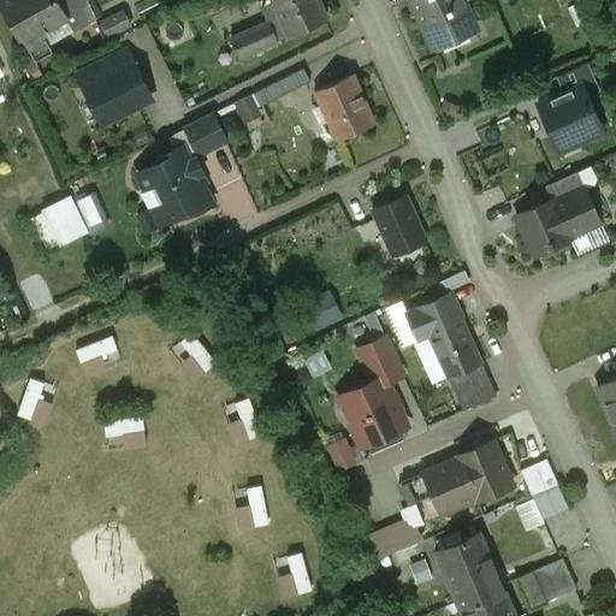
[(57,0),(0,0),(0,5),(22,43),(67,18),(57,0)]
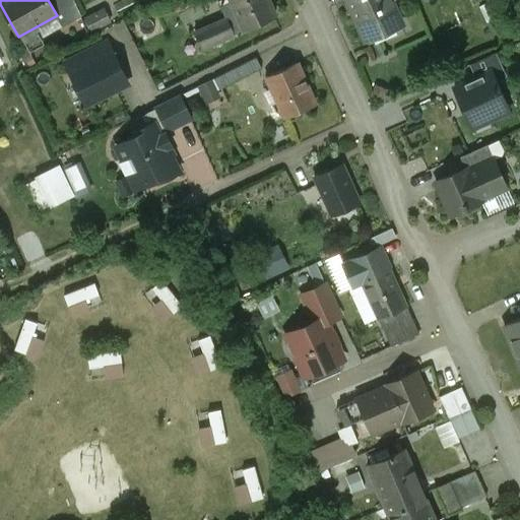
[(196,0),(172,0),(178,12),(197,2),(196,0)]
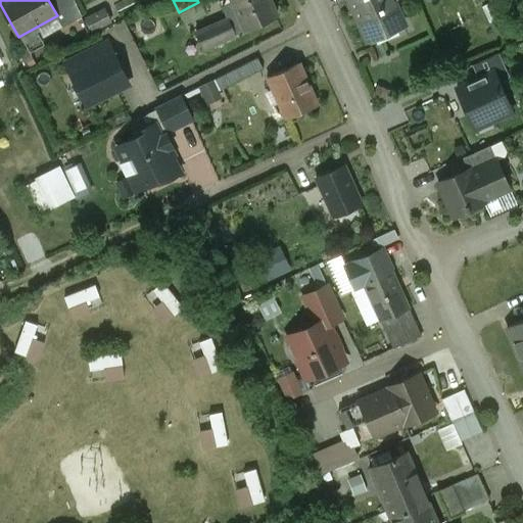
[(269,0),(232,0),(233,2),(245,30),(277,16),(269,0)]
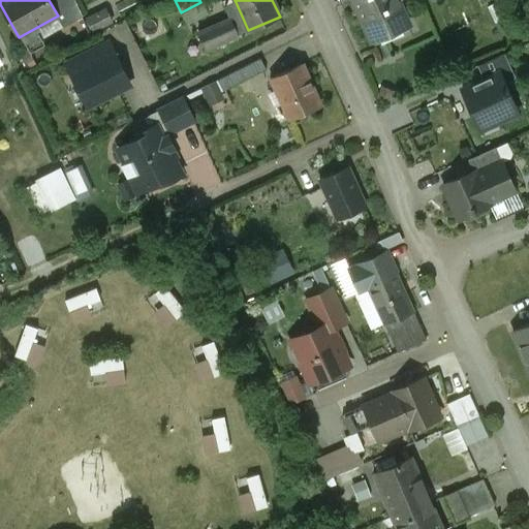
[(352,0),(372,41),(408,25),(397,0),(352,0)]
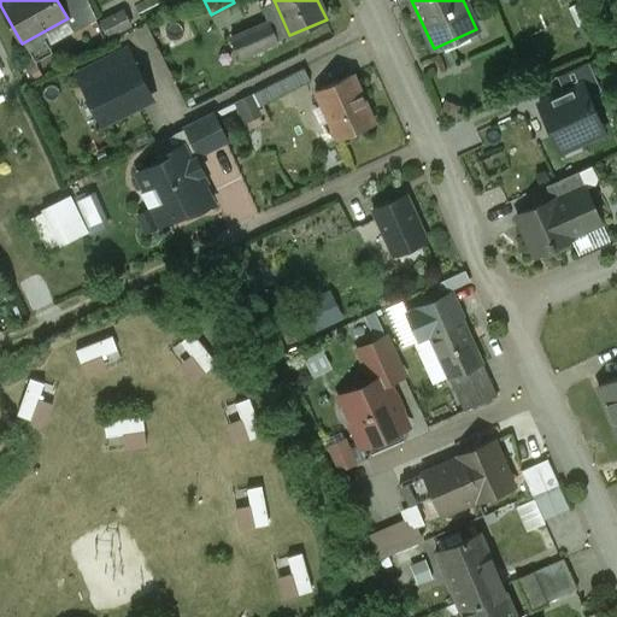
[(289,35),(275,3),(262,7),(268,22),(230,39),(239,58),(289,35)]
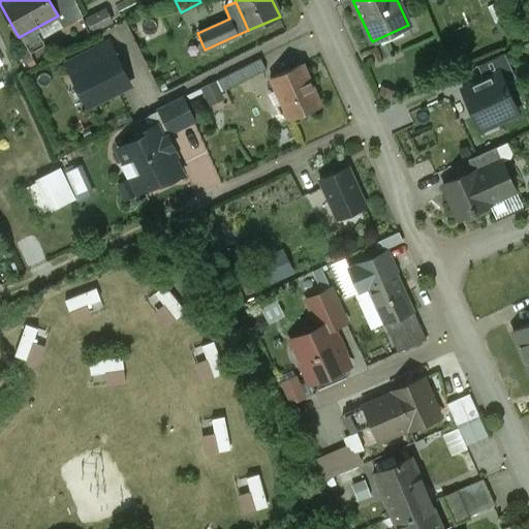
[(85,54),(70,61),(91,102),(127,84),(113,55),(90,66),(85,54)]
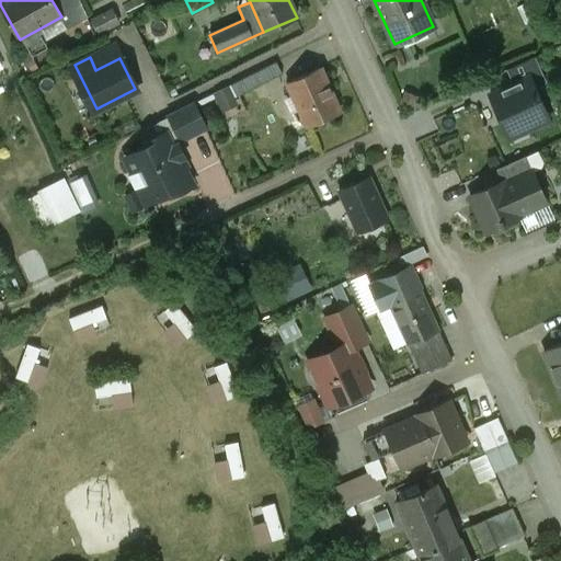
[(282,75),(276,63),(230,84),(237,96),(282,75)]
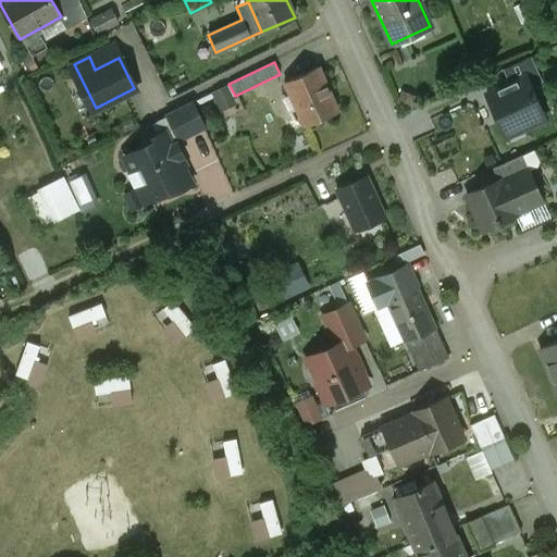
[(318,67),(284,83),(305,126),(336,112),(318,67)]
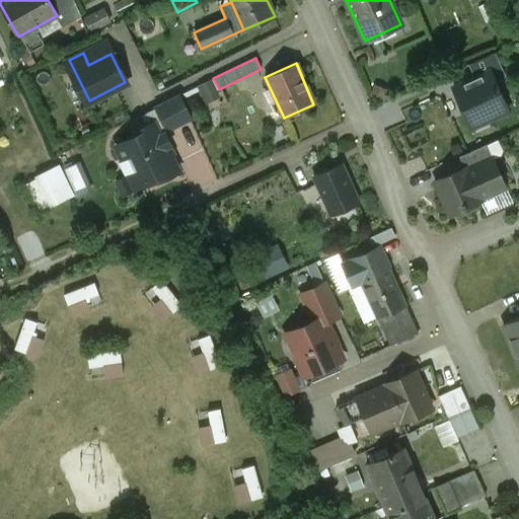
[(486,69),(442,88),(456,121),(500,101),(486,69)]
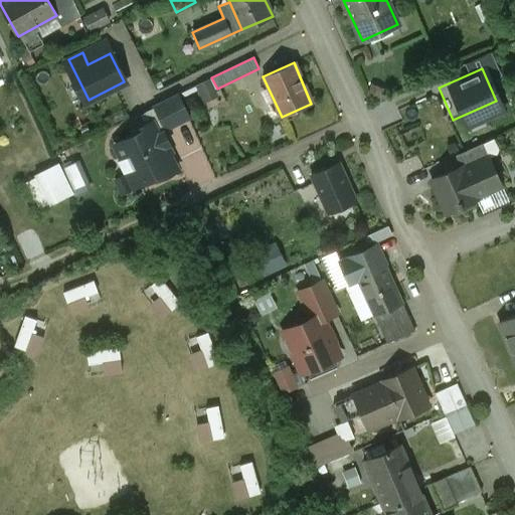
[(151,122),(157,133),(188,118),(177,96),(145,112),(150,123),(151,122)]
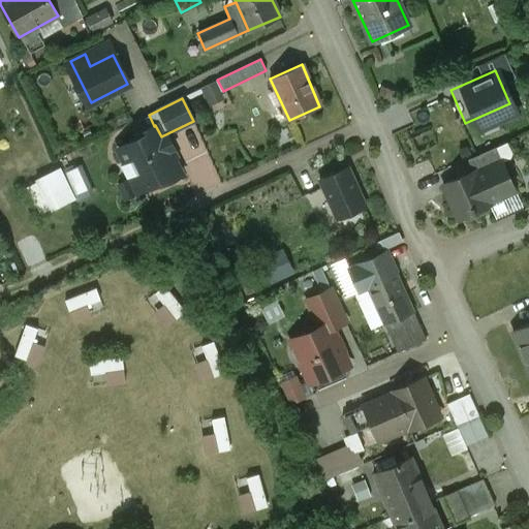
[(125,162),(120,165),(127,179),(135,175),(143,189),(160,180),(162,184),(181,175),(168,150),(173,148),(166,136),(162,138),(161,136),(155,125),(154,126),(137,134),(139,138),(118,148),(125,162)]
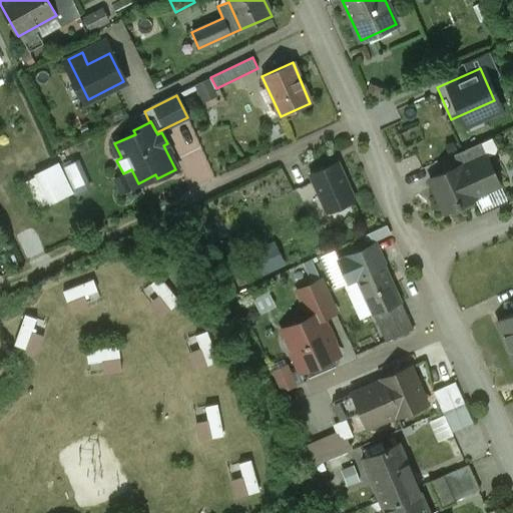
[(480,142),(453,154),(458,165),(485,153),(480,142)]
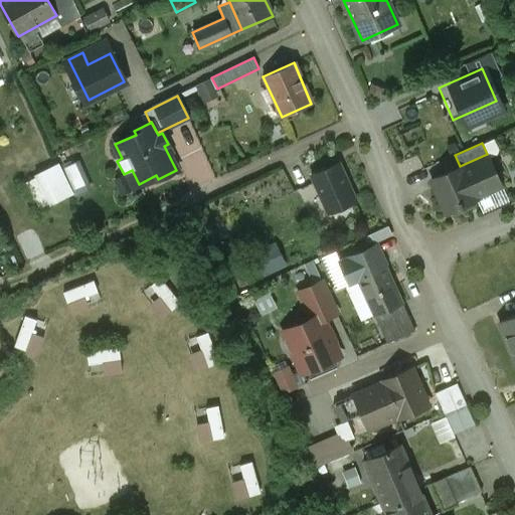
[(460,166),(431,179),(447,213),(477,199),(476,196),(501,185),(487,154),(460,166)]
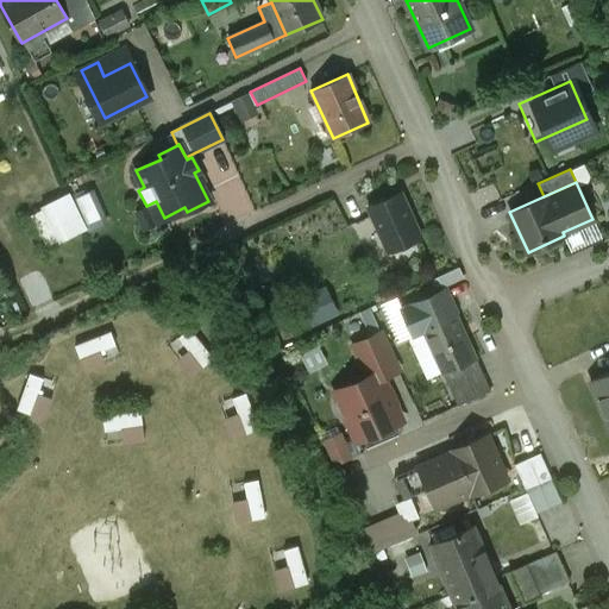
[(86,193),(76,198),(83,213),(93,208),(86,193)]
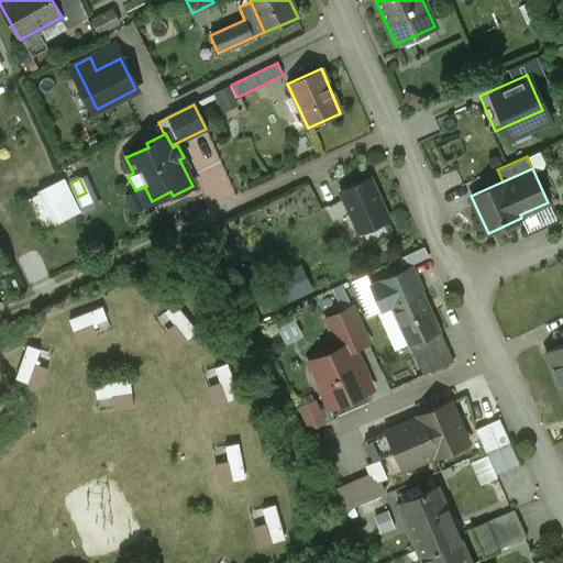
[(370,178),(341,191),(359,232),(387,219),(370,178)]
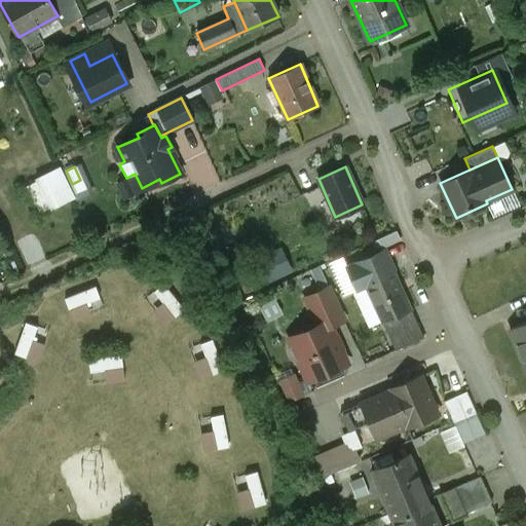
[(36,181),(14,191),(28,217),(48,207),(36,181)]
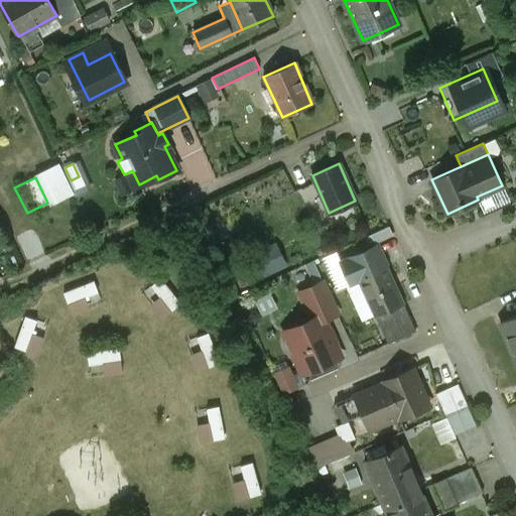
[(358,278),(386,266),(376,243),(338,260),(348,282),(358,278)]
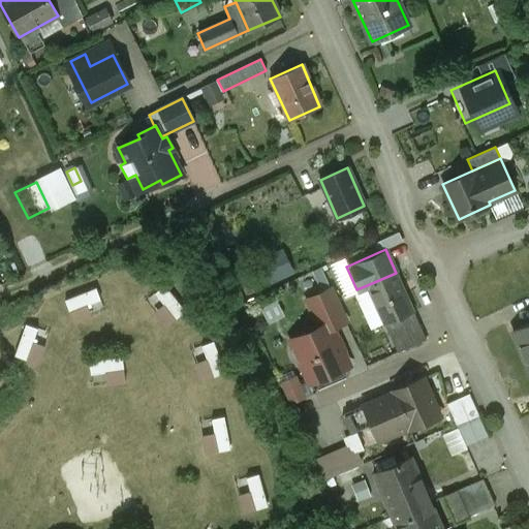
[(275,278),(293,273),(288,252),(270,257),(275,278)]
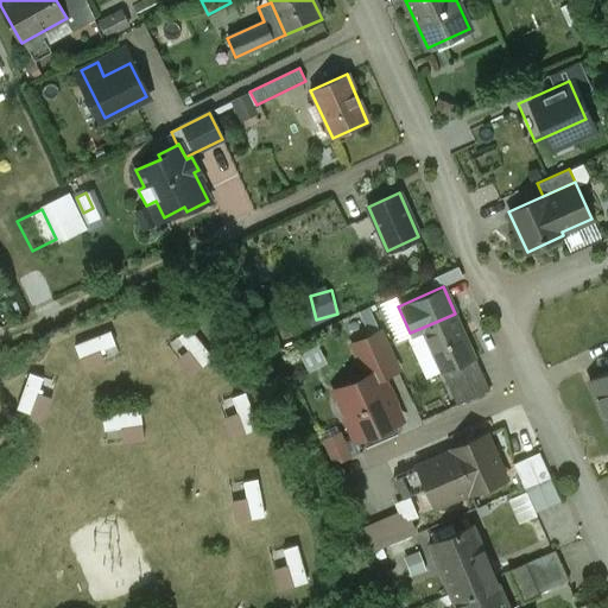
[(455,314),(422,328),(442,373),(475,359),(455,314)]
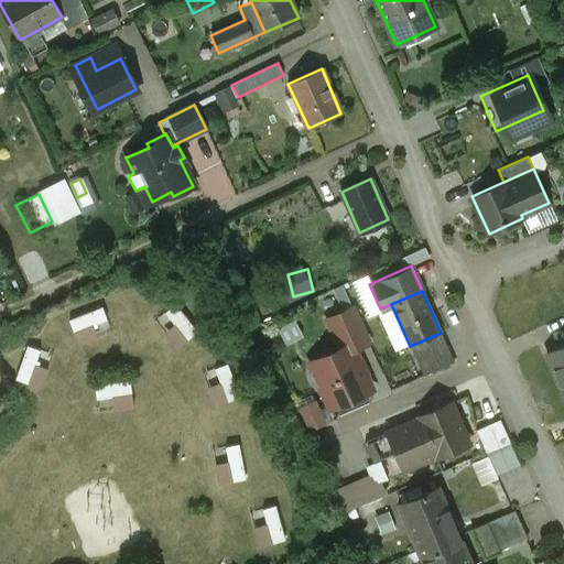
[(353,307),(327,320),(340,349),(350,345),(354,350),(369,343),(353,307)]
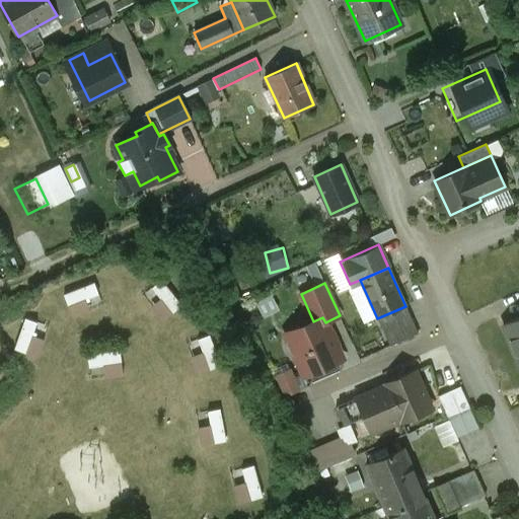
[(405,306),(377,318),(389,346),(418,334),(405,306)]
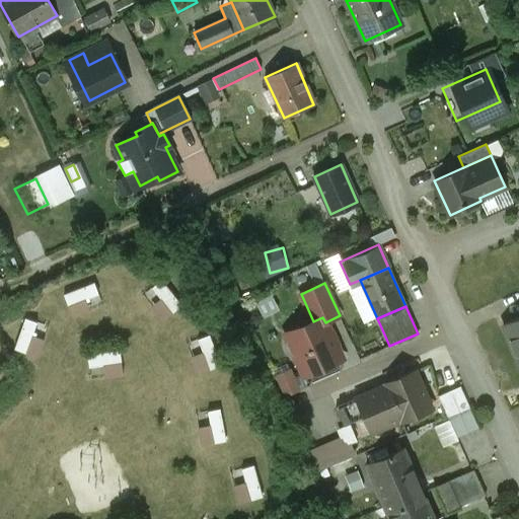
[(293,328),(290,331),(286,334),(287,338),(287,344),(288,350),(292,355),(297,358),(304,373),(320,365),(321,367),(342,358),(325,322),(322,317),(313,321),(304,325),(301,325),(297,326),(293,328)]
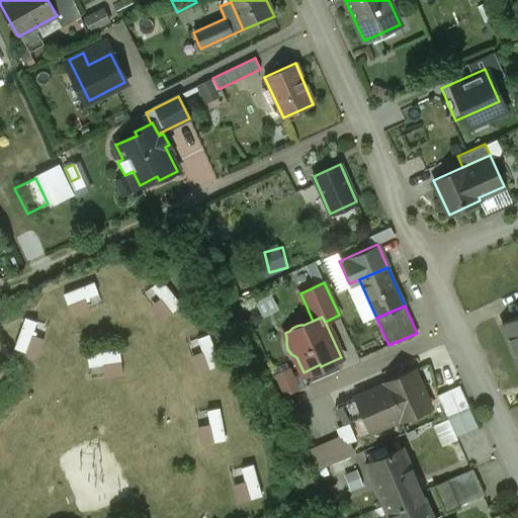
[(517,317),(502,325),(517,360),(517,317)]
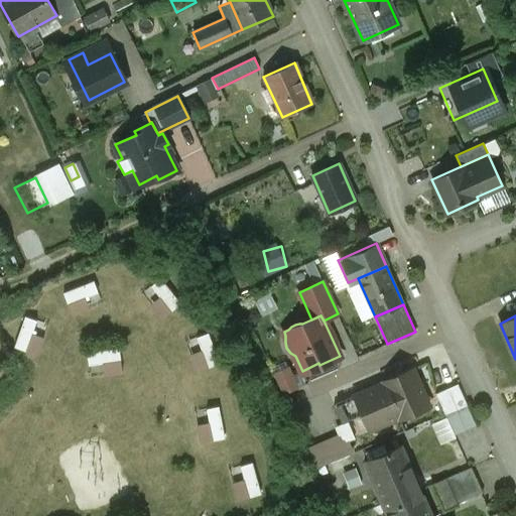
[(285,394),(303,386),(293,364),(275,371),(285,394)]
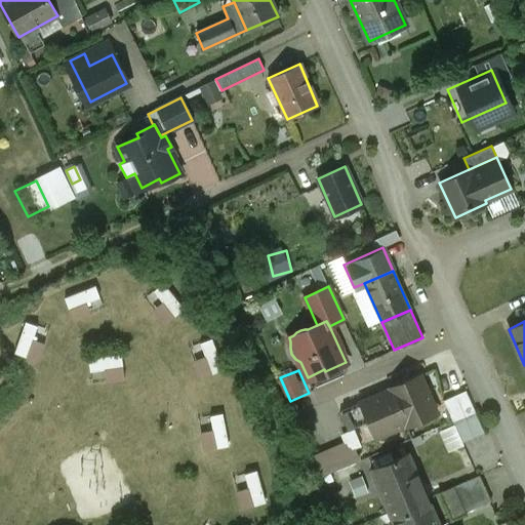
[(419,375),(403,382),(403,384),(392,389),(392,388),(390,389),(405,425),(406,426),(436,413),(419,375)]
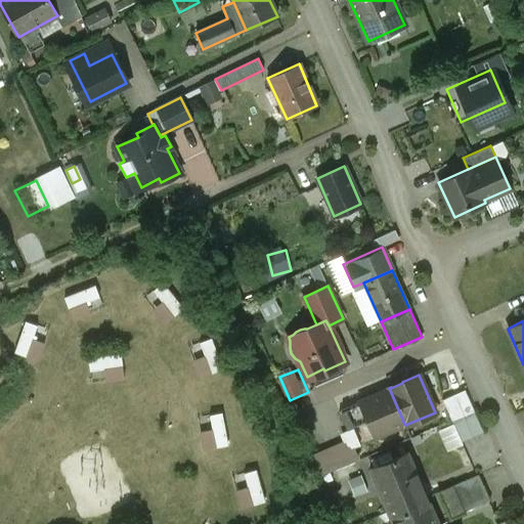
[(378,394),(359,402),(375,437),(404,424),(390,390),(379,395),(378,394)]
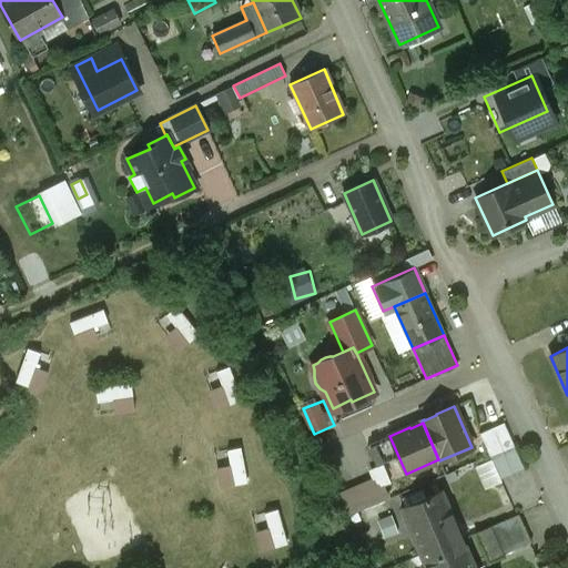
[(504,423),(479,434),(489,456),(514,446),(515,445),(504,423)]
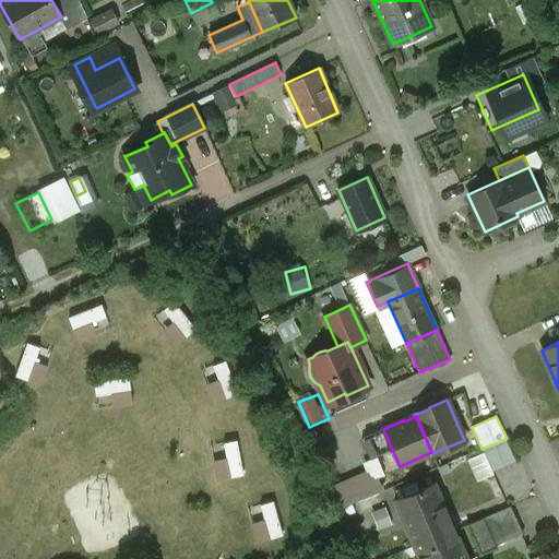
[(383,429),(361,439),(370,460),(392,450),(383,429)]
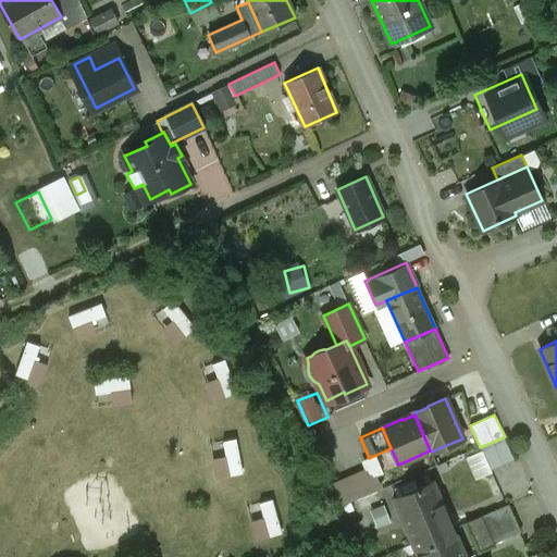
[(504,437),(480,447),(490,470),(514,460),(504,437)]
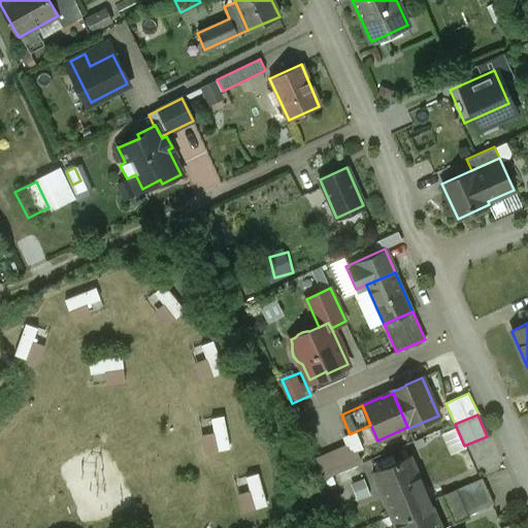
[(441,527),(410,456),(372,472),(396,527),(441,527)]
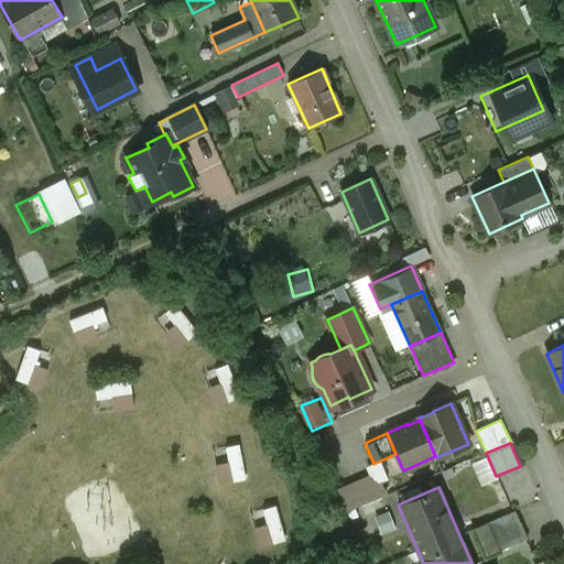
[(514,511),(487,522),(499,551),(525,539),(514,511)]
